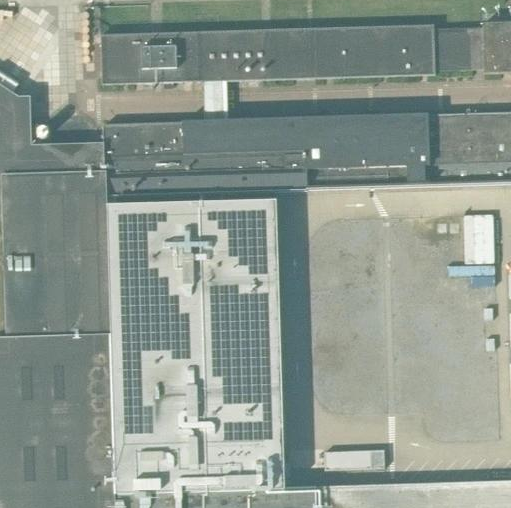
[(510,20),(483,21),(483,26),(434,28),(434,23),(102,33),(103,83),(436,73),(436,68),(485,66),(485,71),(510,70),(510,20)]
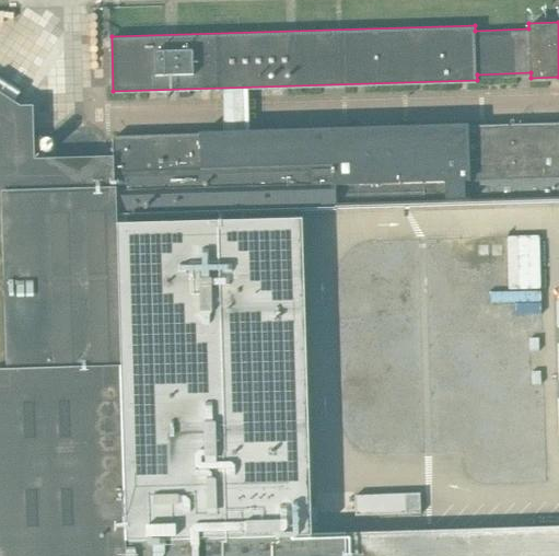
[(22,104),(0,90),(0,555),(558,555),(558,523),(347,531),(329,531),(312,532),(312,510),(306,331),(303,218),(259,219),(117,223),(117,217),(117,212),(337,206),(337,205),(557,198),(558,197),(558,120),(351,127),(351,120),(339,122),(339,128),(114,135),(114,186),(25,189),(22,104)]
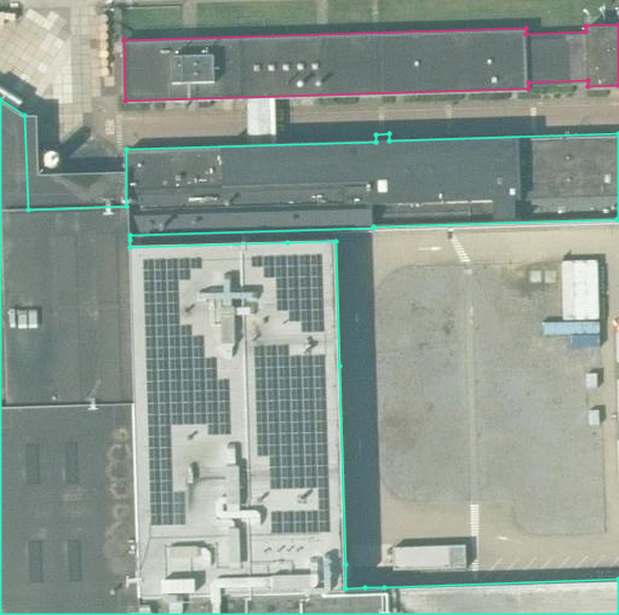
[(416,265),(416,285),(454,285),(456,266),(416,265)]
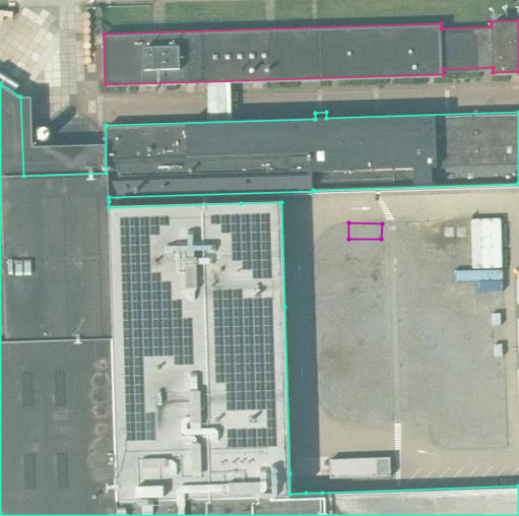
[(389,247),(325,248),(326,394),(391,394),(389,247)]
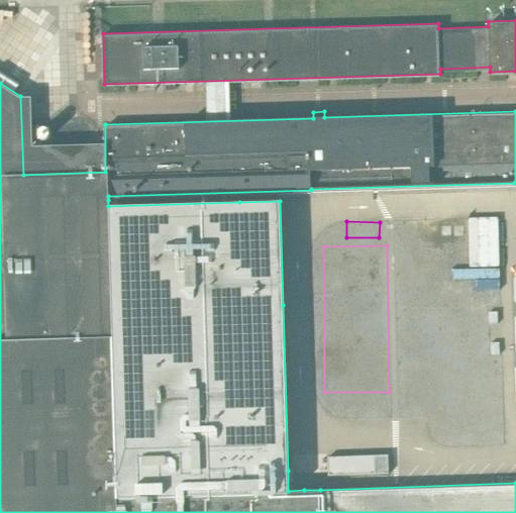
[(406,325),(406,350),(430,351),(431,326),(406,325)]
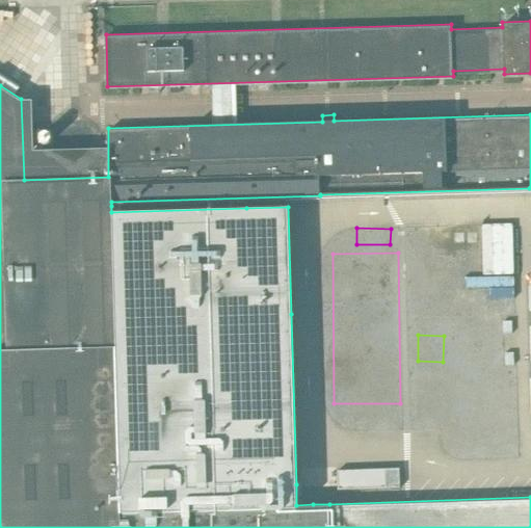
[(442,376),(417,377),(418,418),(444,417),(445,443),(484,442),(483,415),(471,416),(470,386),(442,387),(442,376)]
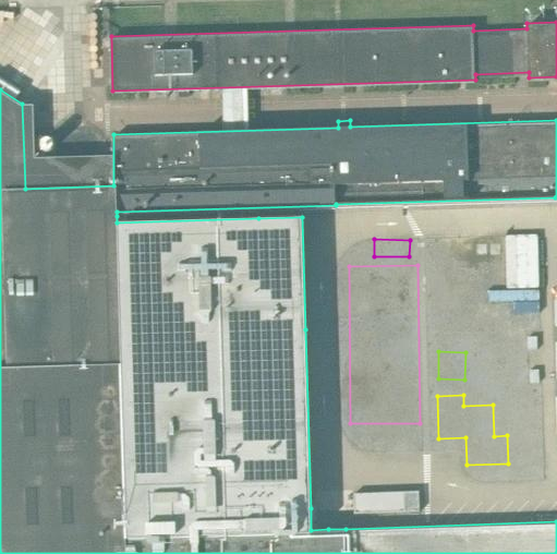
[(421,485),(354,488),(355,509),(422,507),(421,485)]
